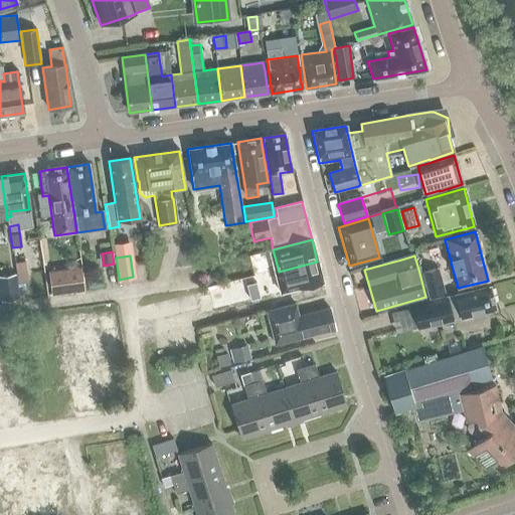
[(18,284),(28,283),(25,262),(15,264),(18,284)]
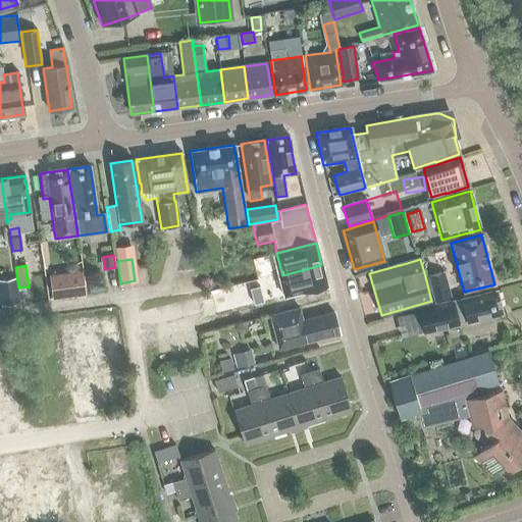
[(321,265),(282,275),(288,297),(327,286),(321,265)]
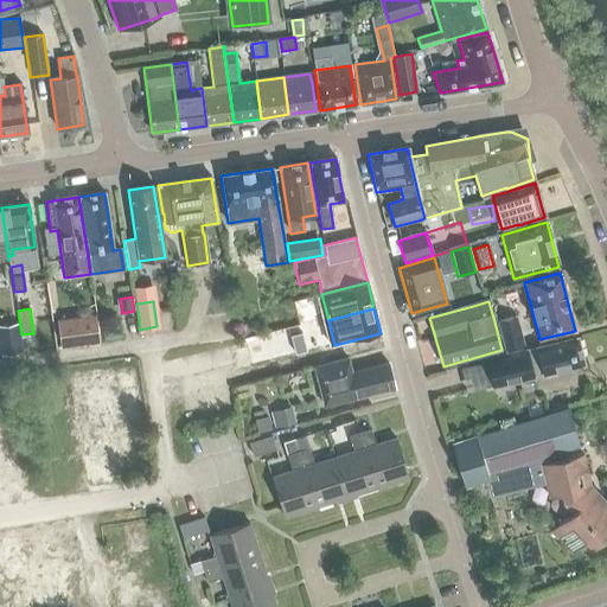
[(57,320),(61,346),(98,342),(95,315),(57,320)]
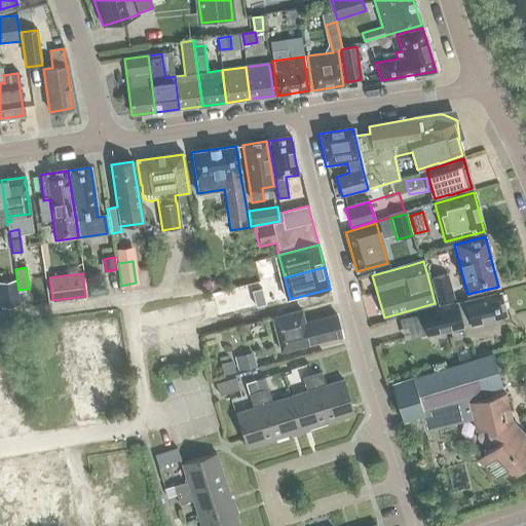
[(449,299),(443,275),(430,278),(438,302),(449,299)]
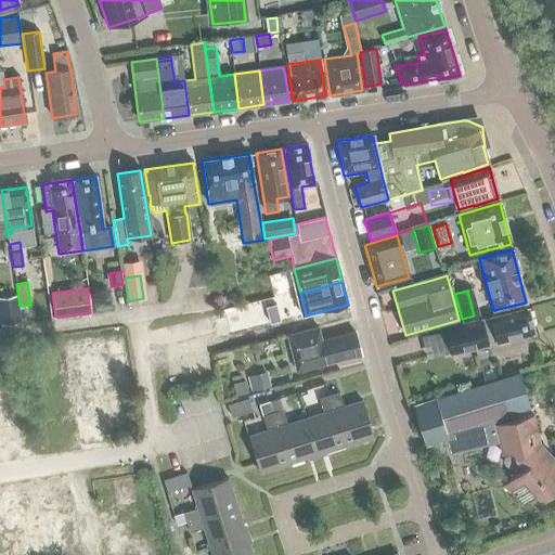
[(15,295),(0,297),(0,322),(0,324),(2,324),(20,322),(15,295)]
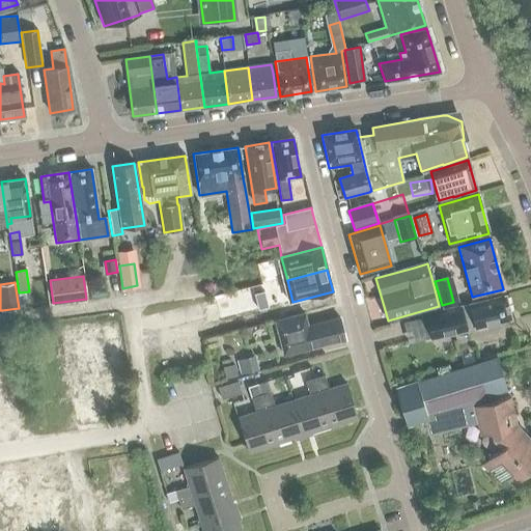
[(256,302),(267,300),(264,291),(254,295),(256,302)]
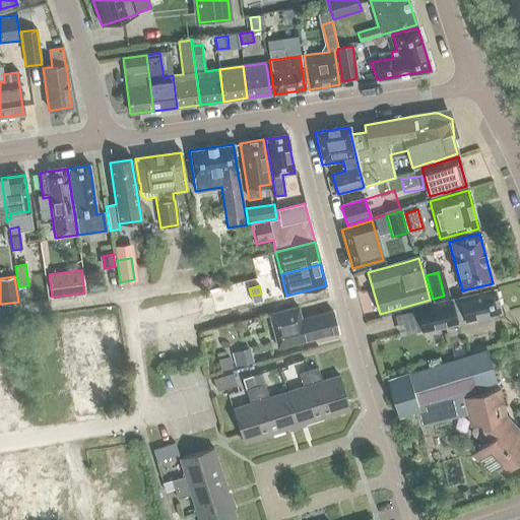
[(500,312),(494,289),(415,308),(421,331),(457,323),(456,322),(500,312)]
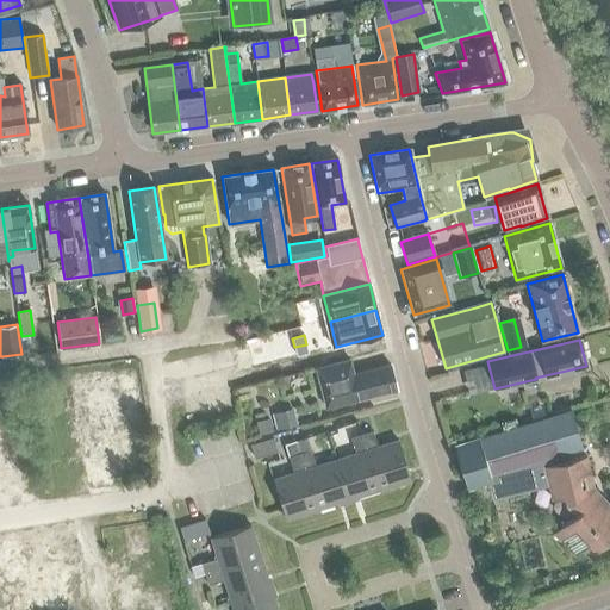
[(306,344),(294,347),(297,356),(309,354),(306,344)]
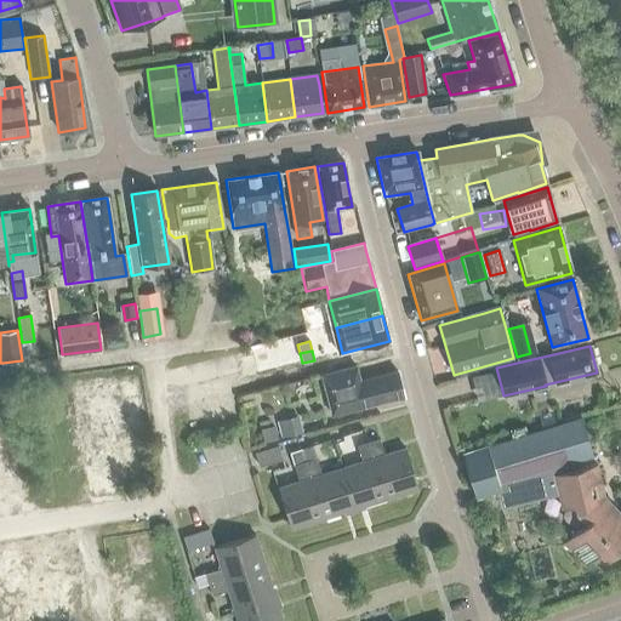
[(355,368),(322,376),(331,415),(403,398),(397,371),(359,381),(355,368)]
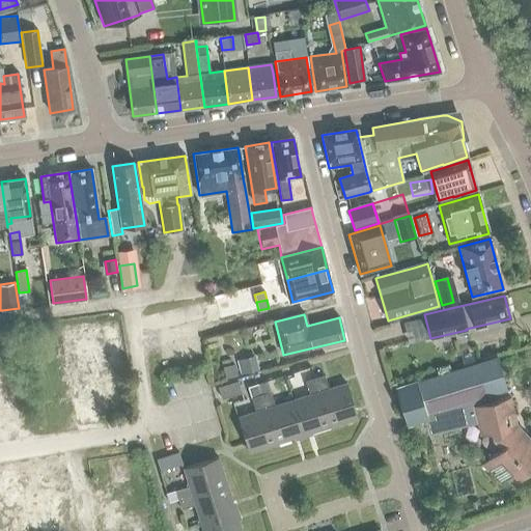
[(73,387),(111,383),(105,324),(66,327),(73,387)]
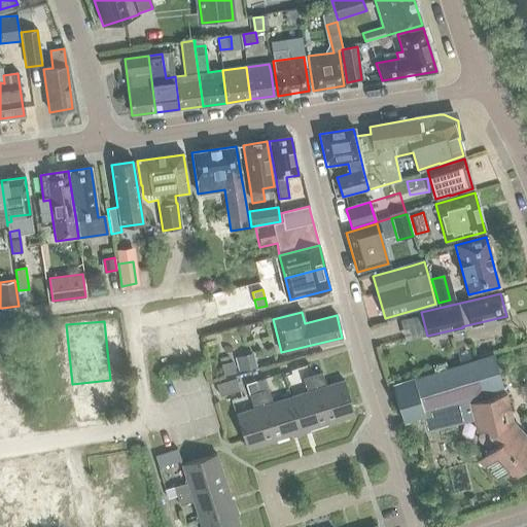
[(492,354),(392,385),(403,423),(424,417),(423,412),(502,387),(492,354)]
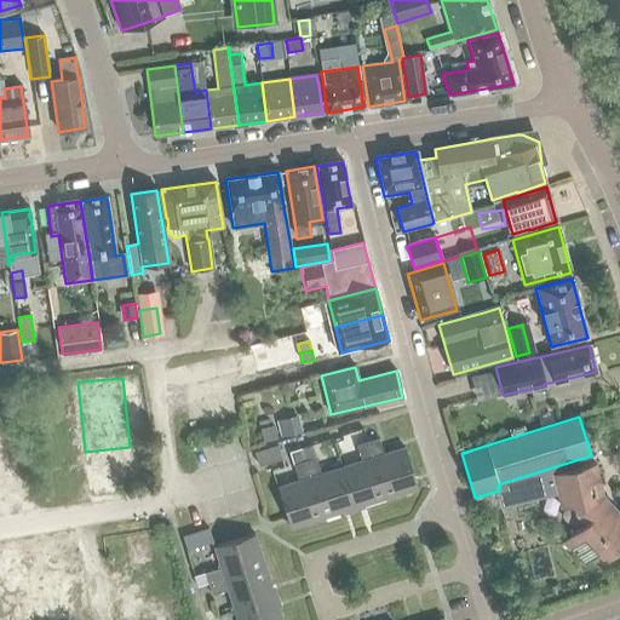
[(285,437),(299,434),(296,419),(281,423),(285,437)]
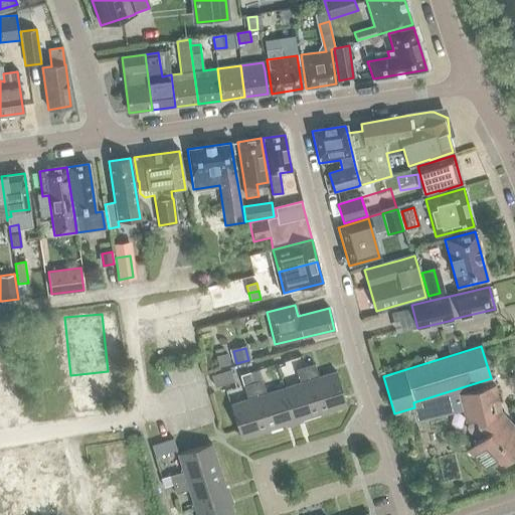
[(283,387),(294,422),(319,414),(304,366),(301,356),(292,359),(299,382),(283,387)]
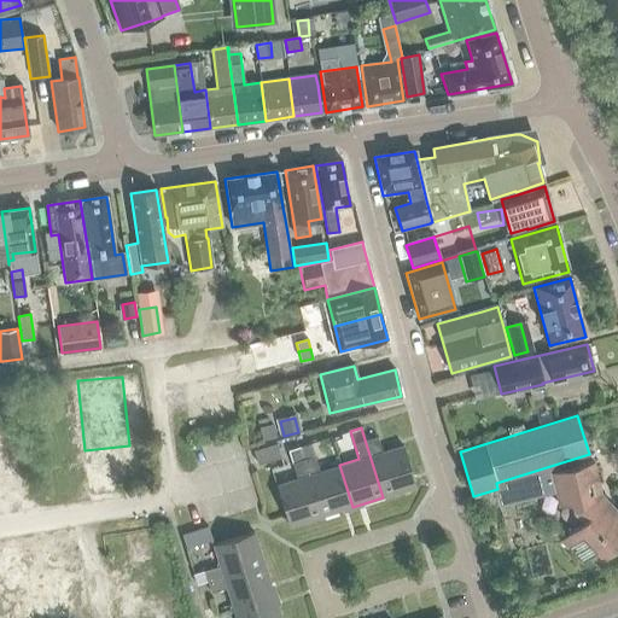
[(365,439),(383,497),(415,487),(402,445),(382,452),(375,436),(365,439)]
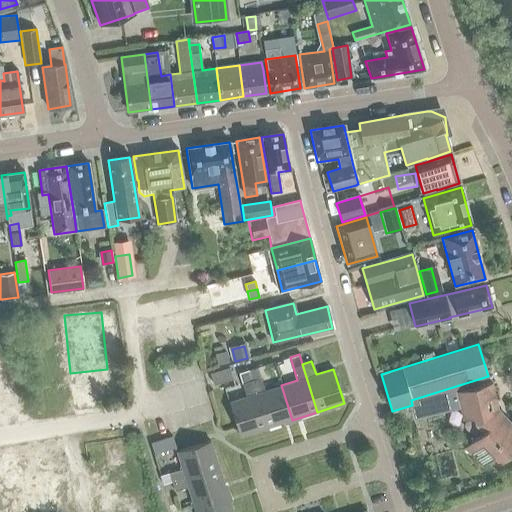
[(256,367),(247,370),(250,380),(260,377),(256,367)]
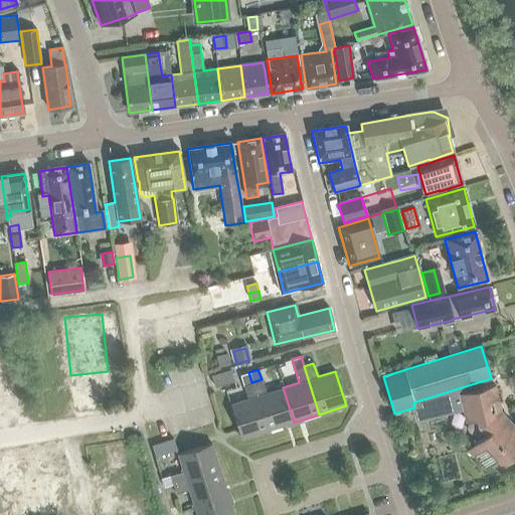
[(248,372),(239,374),(242,385),(251,382),(248,372)]
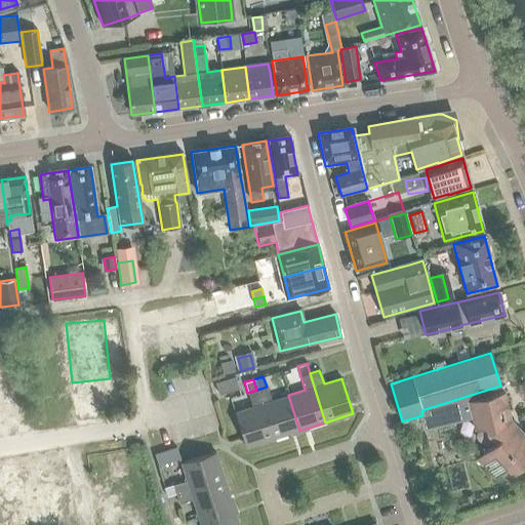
[(258,395),(273,439),(299,431),(288,395),(271,400),(267,387),(256,390),(258,395)]
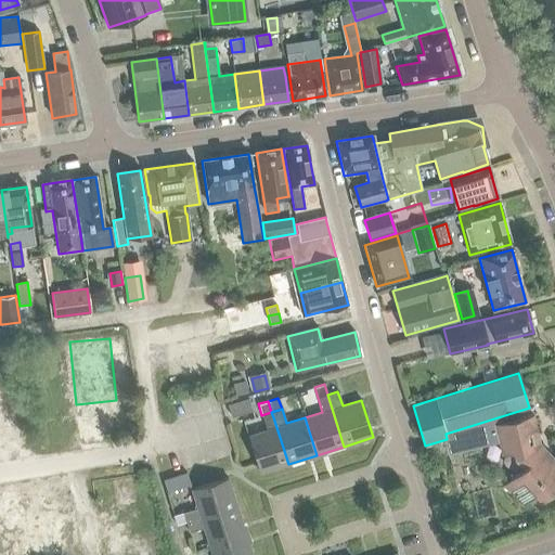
[(247,436),(259,473),(288,464),(273,417),(271,412),(261,415),(267,429),(247,436)]
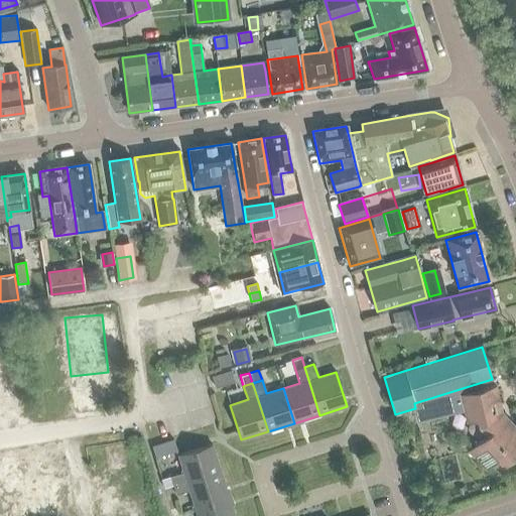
[(492,464),(499,471),(515,453),(515,429),(501,414),(494,386),(461,394),(468,423),(478,421),(479,425),(487,434),(468,452),(486,471),(492,464)]
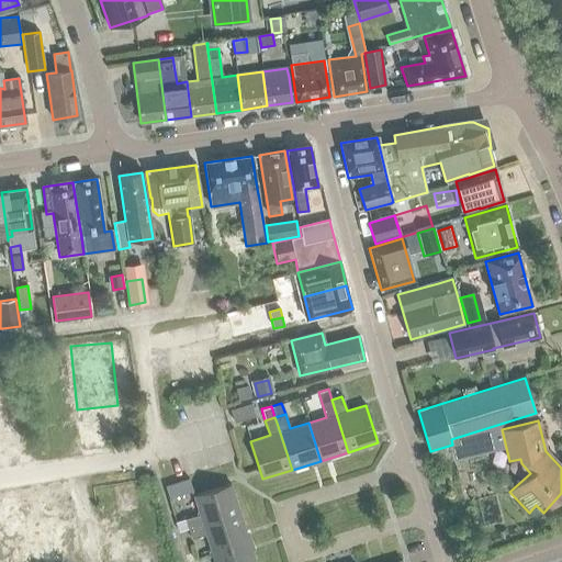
[(189,480),(166,487),(167,491),(169,498),(192,491),(190,483),(189,480)]
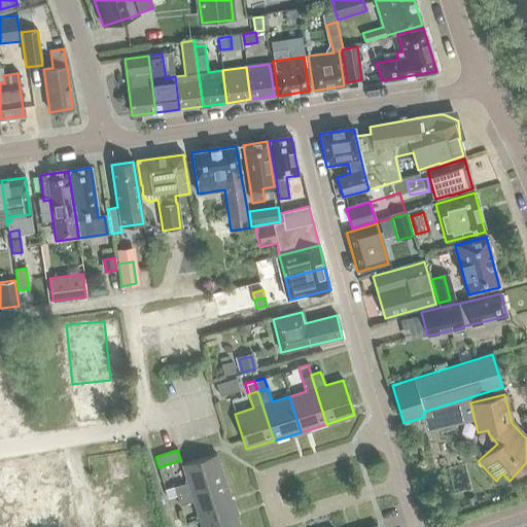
[(225,482),(217,454),(181,465),(186,483),(173,487),(176,497),(225,482)]
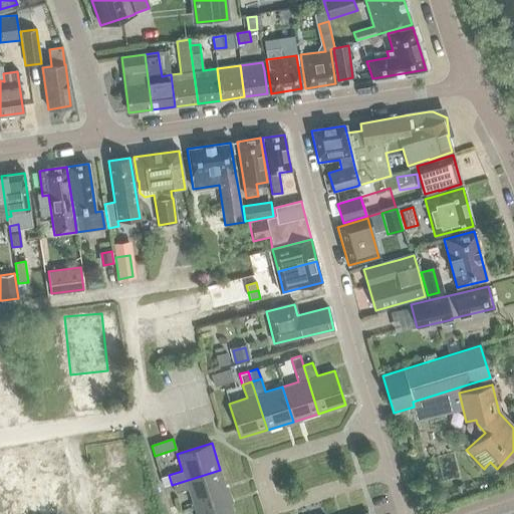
[(77,513),(71,465),(0,474),(0,513),(77,513)]
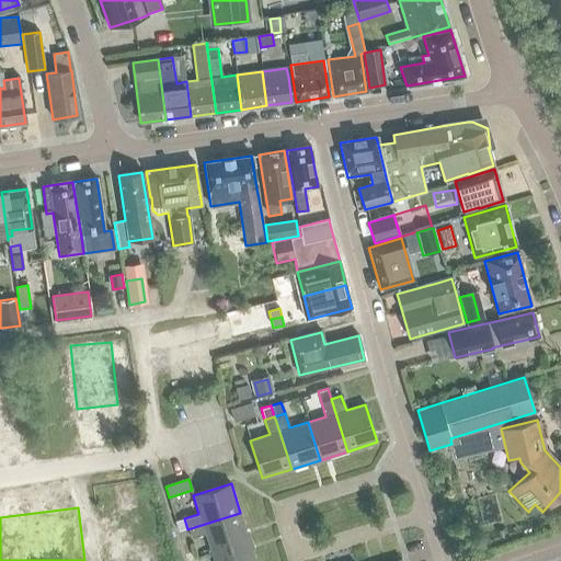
[(205,535),(210,553),(249,541),(240,513),(187,529),(191,539),(205,535)]
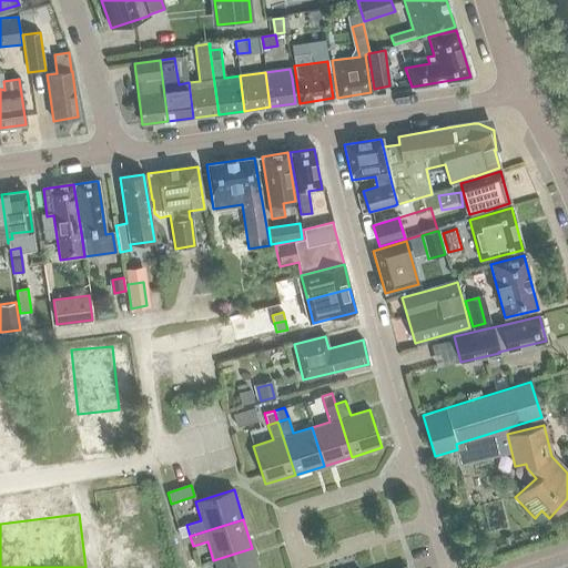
[(215,567),(257,567),(252,548),(213,560),(215,567)]
